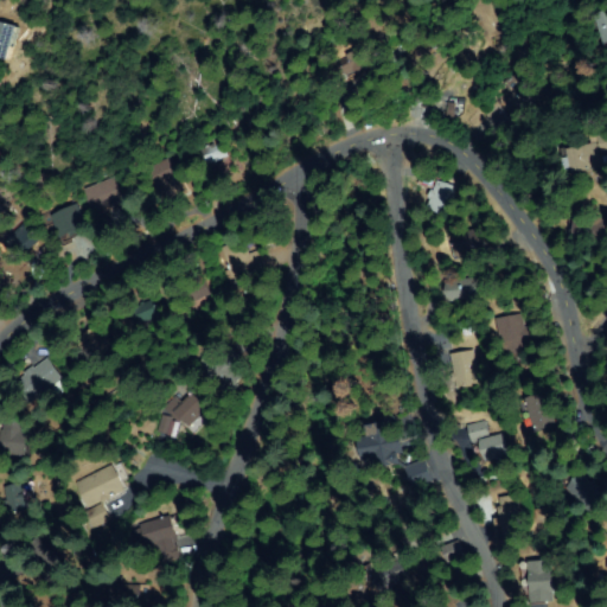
[(606,42),(600,44),(590,16),(606,10),(606,42)]
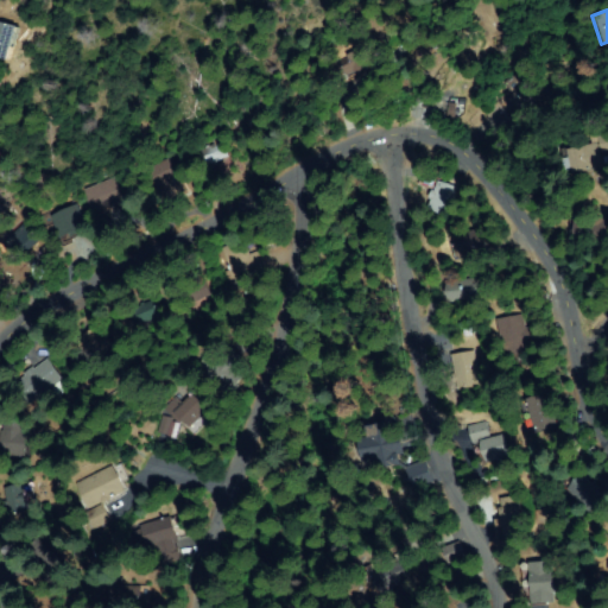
[(0,23),(14,26),(7,57),(0,55),(0,23)]
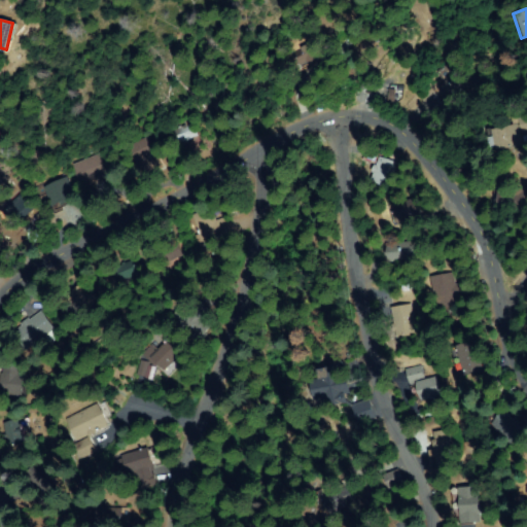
[(295,68),(289,51),(313,43),(319,60),(295,68)]
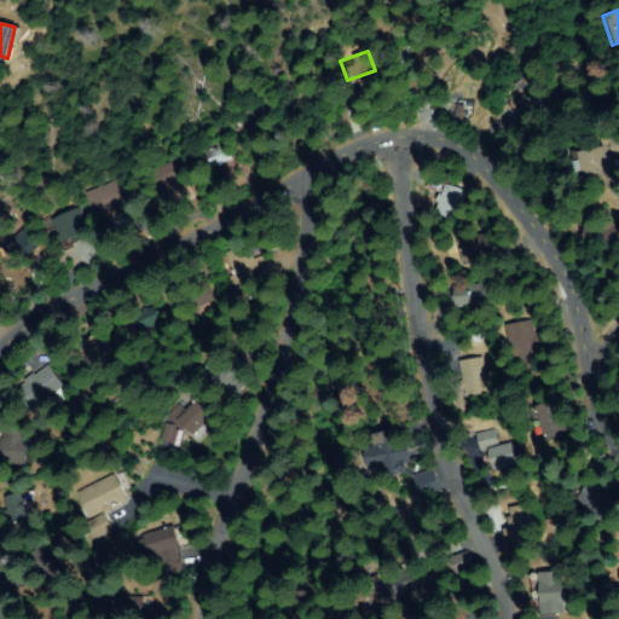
[(505,105),(531,84),(545,99),(520,122),(505,105)]
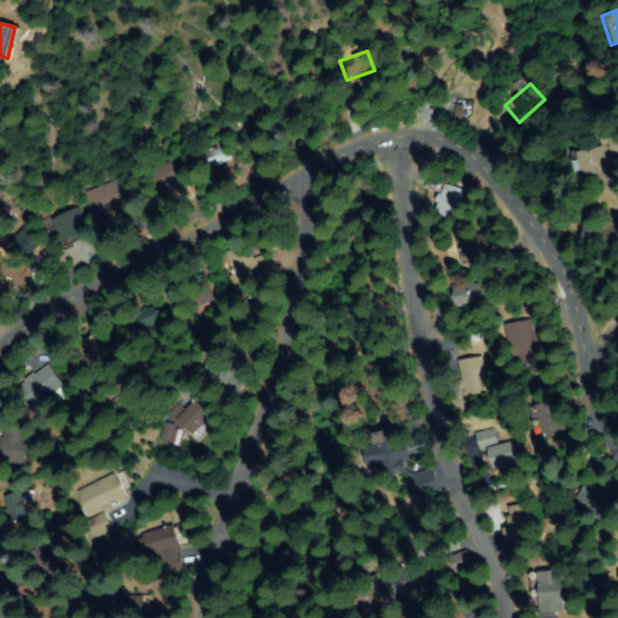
[(617,152),(606,155),(608,170),(576,174),(572,151),(595,149),(594,139),(617,135),(617,152)]
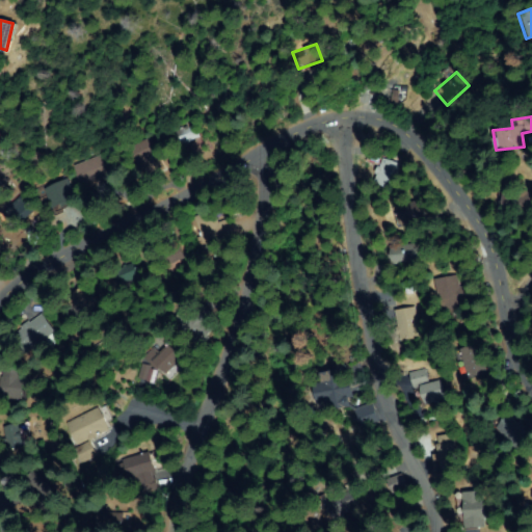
[(182,135),(166,133),(167,123),(200,127),(197,150),(181,148),(182,135)]
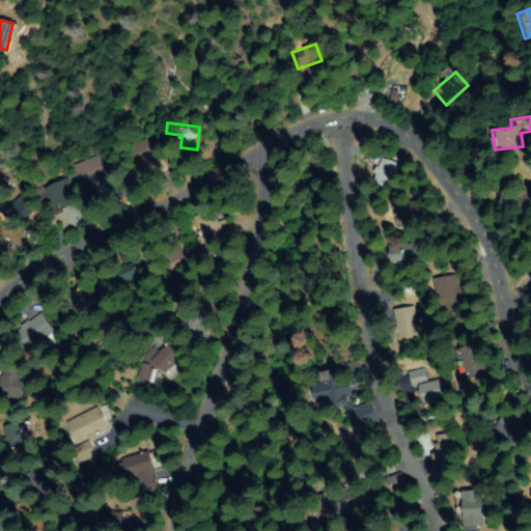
[(144,169),(128,150),(142,137),(159,157),(144,169)]
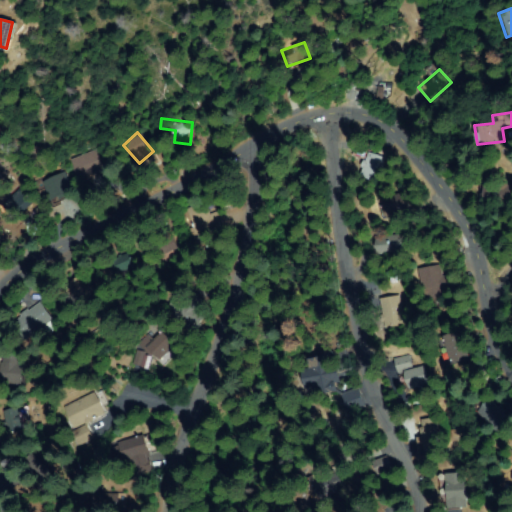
[(109,167),(79,181),(70,161),(99,147),(109,167)]
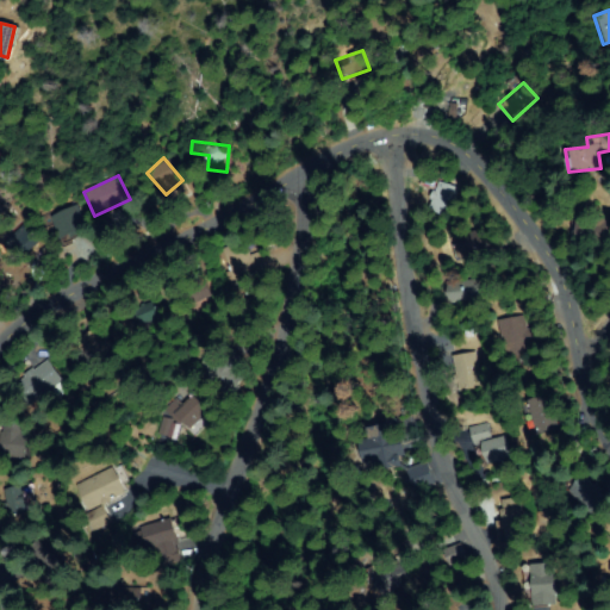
[(443,178),(442,182),(458,187),(448,216),(427,210),(437,175),(443,178)]
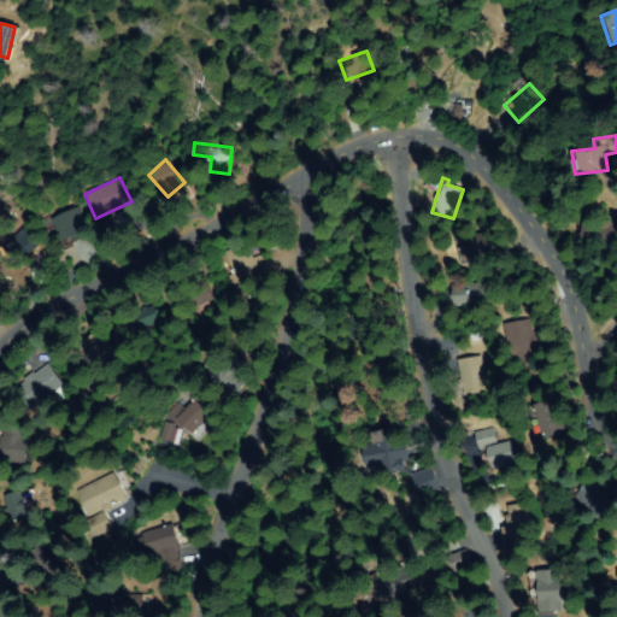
[(52,222),(74,210),(84,229),(63,241),(52,222)]
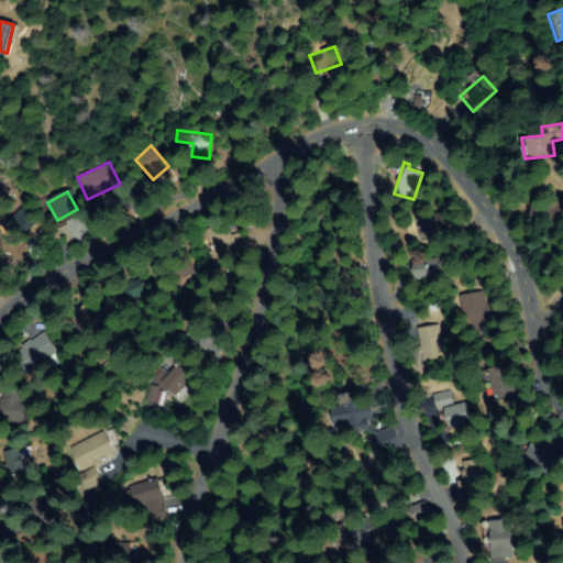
[(558,207),(558,224),(529,224),(529,207),(558,207)]
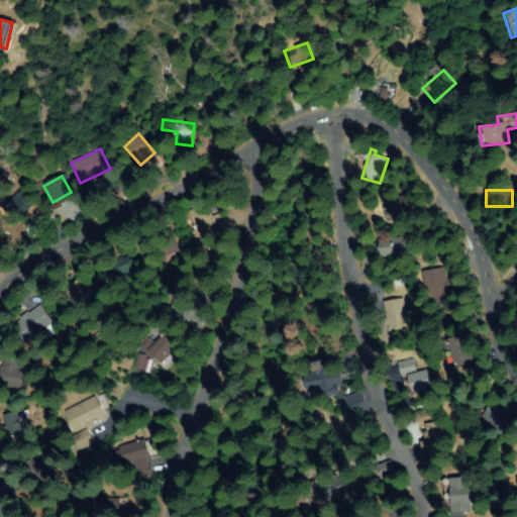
[(0,205),(19,191),(28,204),(10,218),(0,205)]
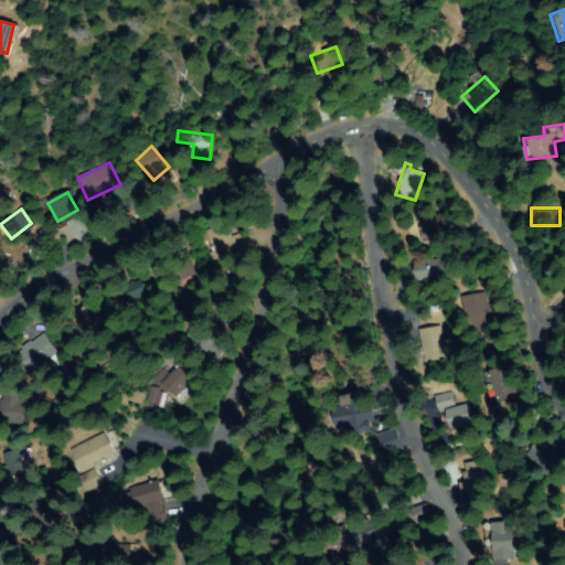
[(425,237),(427,214),(451,216),(450,240),(425,237)]
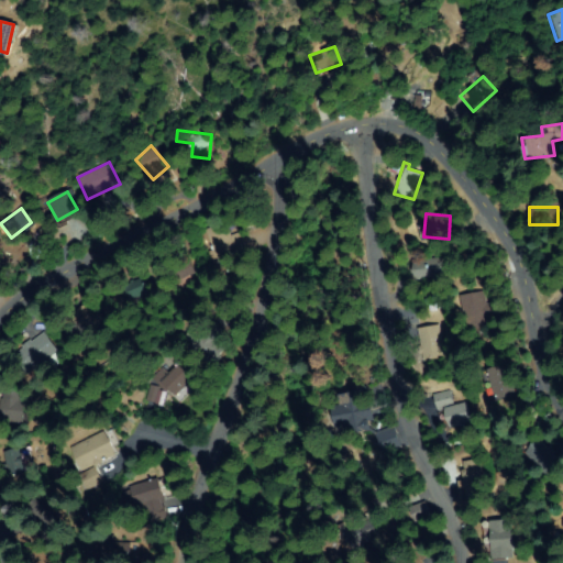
[(206,229),(221,225),(223,238),(239,234),(242,250),(211,256),(206,229)]
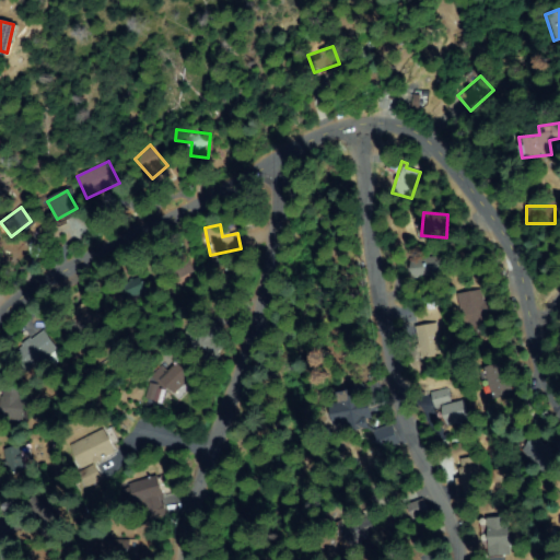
[(185,256),(193,270),(187,272),(189,276),(187,277),(188,280),(175,287),(172,280),(170,281),(163,267),(171,264),(170,261),(177,257),(178,259),(185,256)]
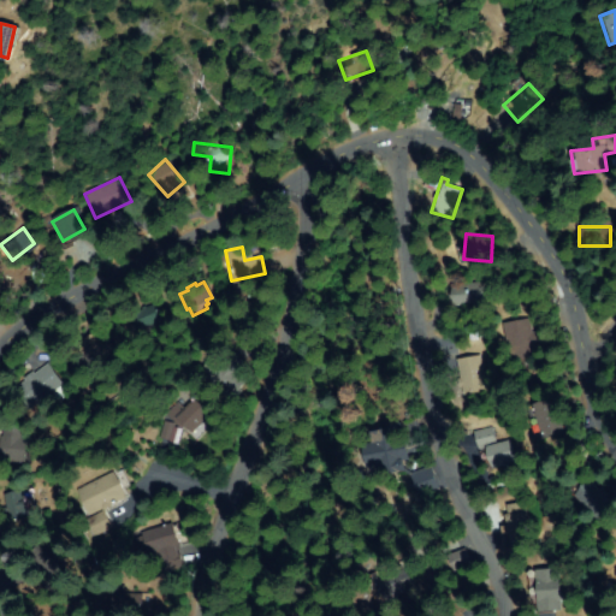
[(485,303),(451,304),(451,284),(484,283),(485,303)]
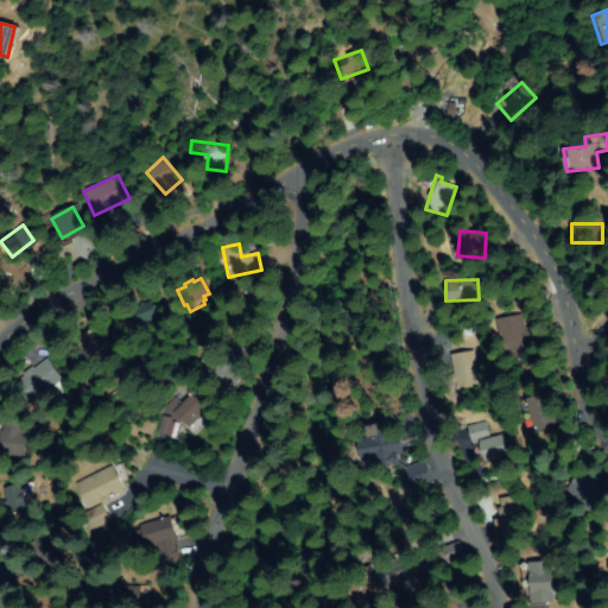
[(156,318),(128,324),(125,306),(152,302),(156,318)]
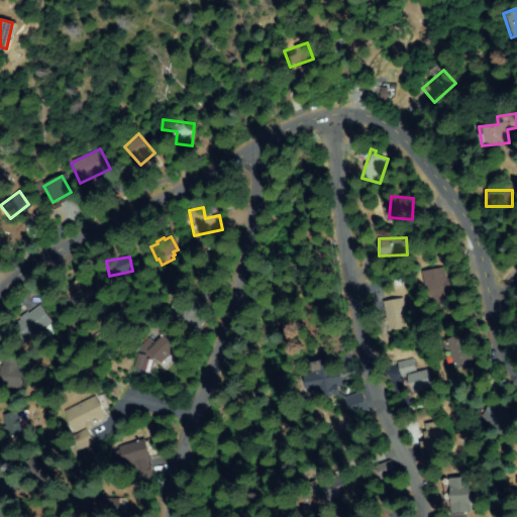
[(444,283),(450,282),(453,297),(426,301),(421,272),(442,269),(444,283)]
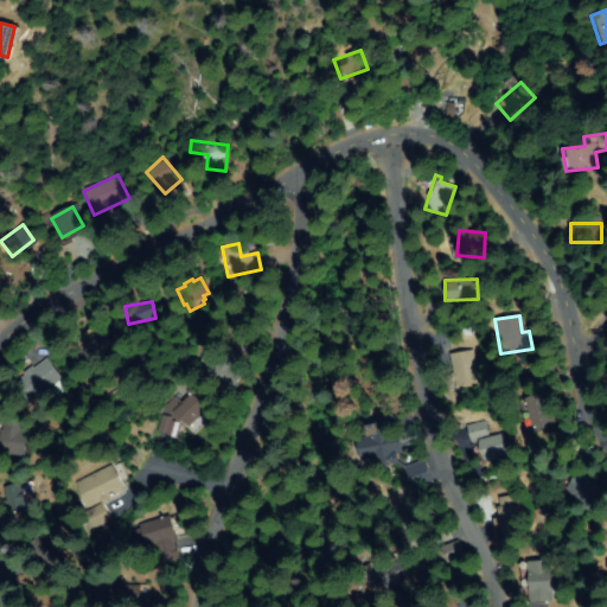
[(77,345),(88,325),(113,338),(101,358),(77,345)]
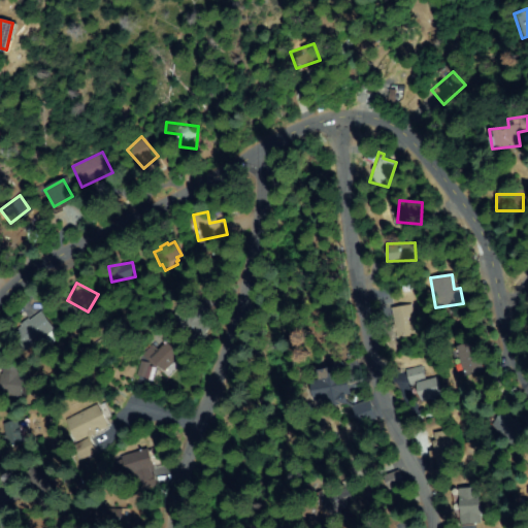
[(411,306),(415,335),(396,337),(394,308),(411,306)]
